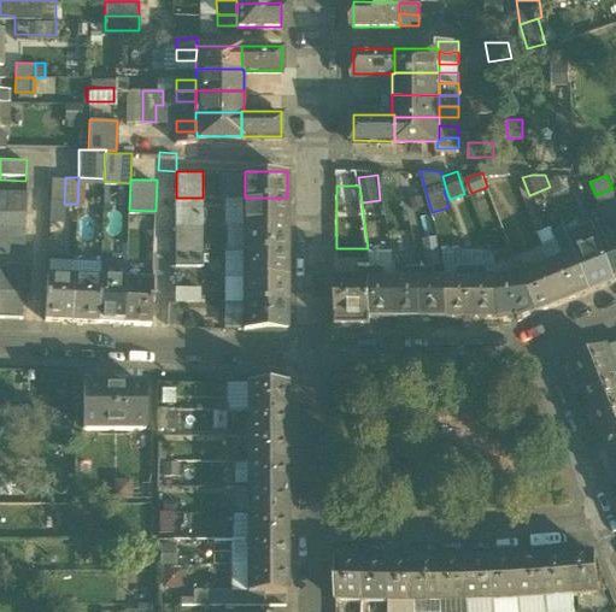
[(605,219),(612,217),(615,215),(615,196),(612,188),(596,195),(605,219)]
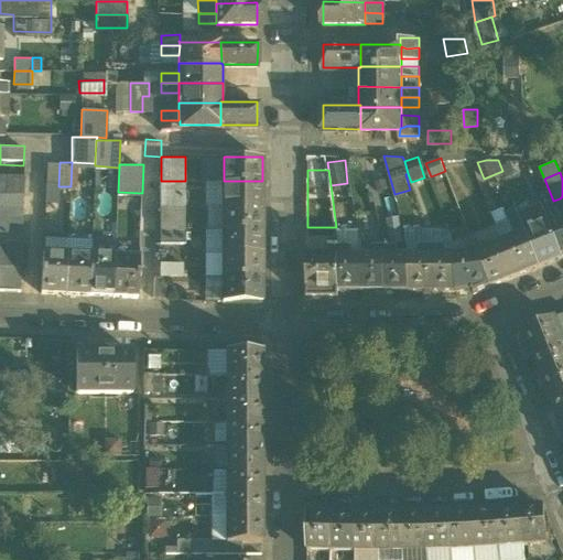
[(0,174),(0,193),(23,194),(23,175),(0,174)]
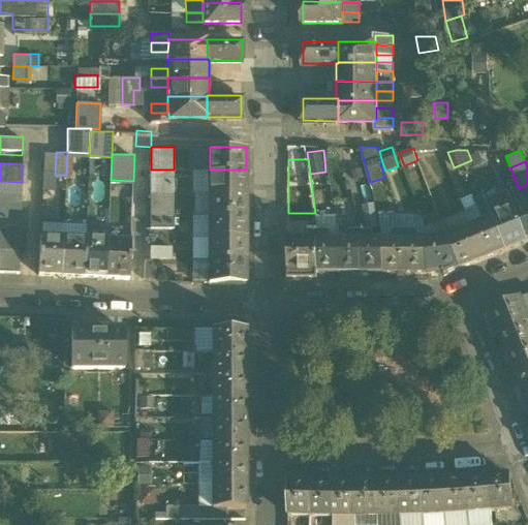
[(174,191),(174,170),(151,170),(151,191),(174,191)]
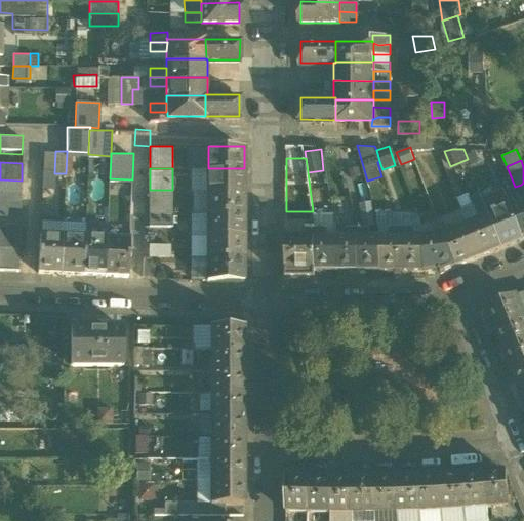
[(244,190),(244,168),(208,168),(208,190),(244,190)]
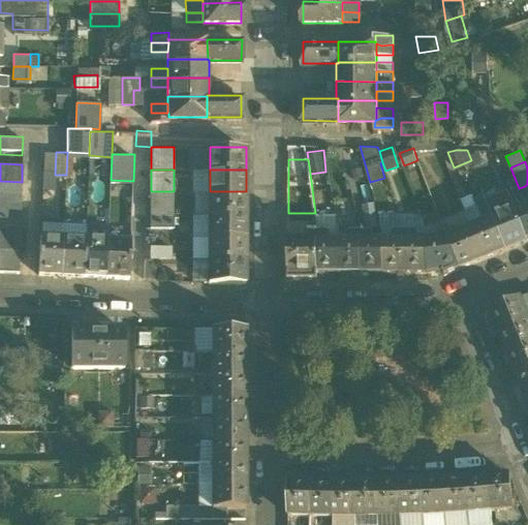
[(0,191),(22,192),(22,182),(0,181),(0,191)]
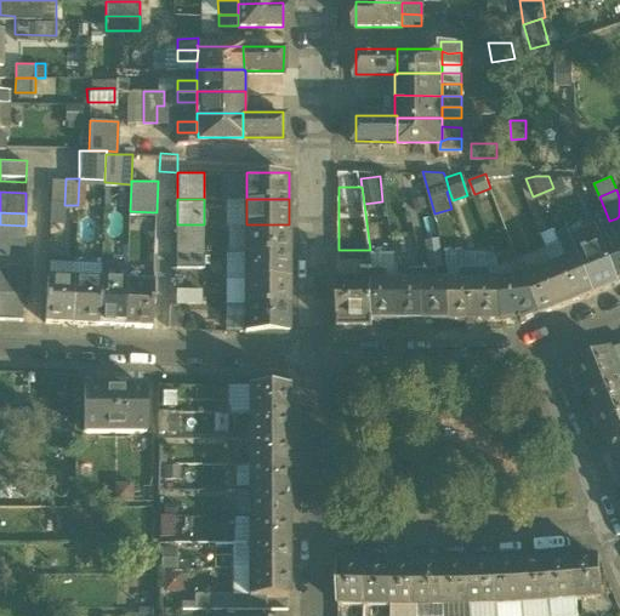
[(598,224),(606,243),(619,237),(619,226),(616,218),(609,221),(598,224)]
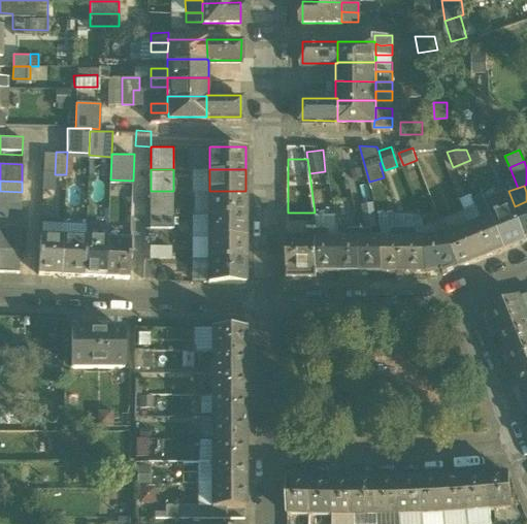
[(488,205),(492,216),(515,206),(508,191),(506,188),(485,197),(488,205)]
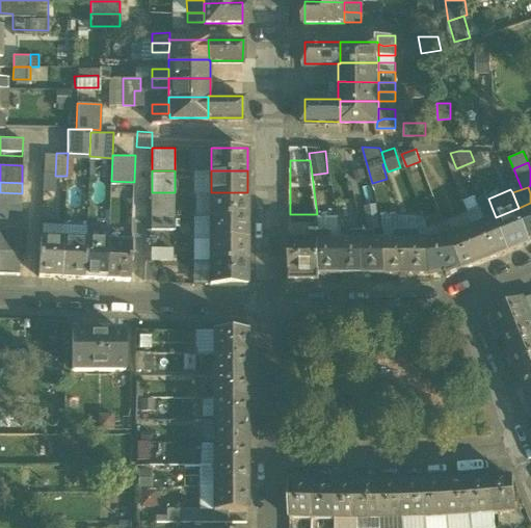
[(0,205),(22,206),(22,193),(0,192),(0,205)]
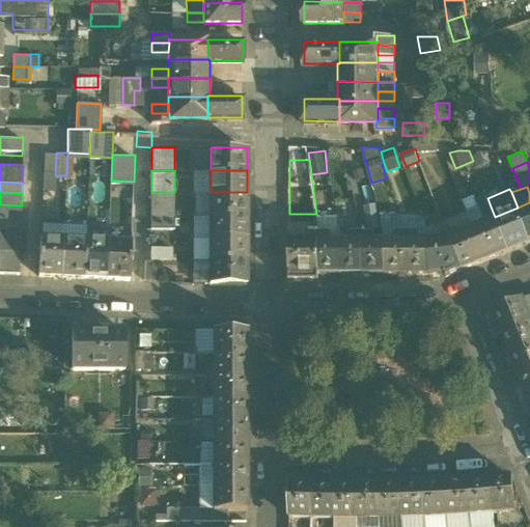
[(174,215),(174,192),(151,192),(150,215),(174,215)]
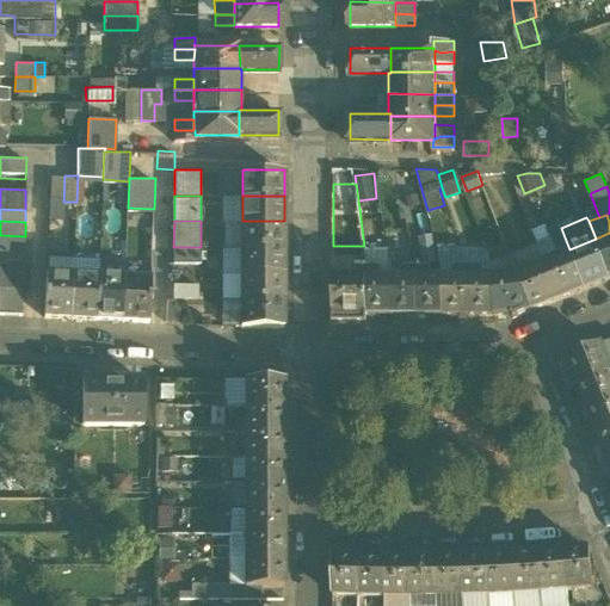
[(284,247),(284,221),(242,221),(242,247),(284,247)]
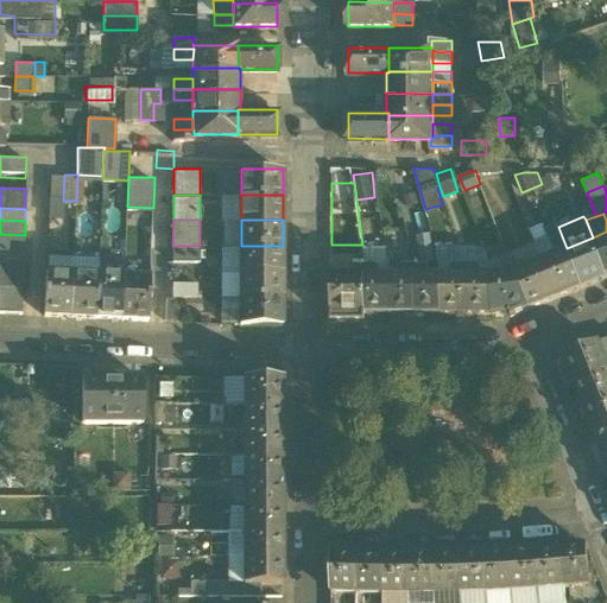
[(536,240),(543,258),(557,252),(552,241),(562,236),(558,227),(556,221),(544,224),(548,233),(535,237),(536,240)]
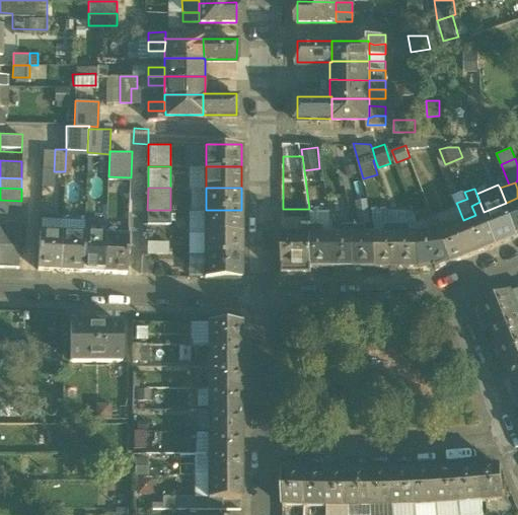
[(517,198),(506,203),(517,231),(517,198)]
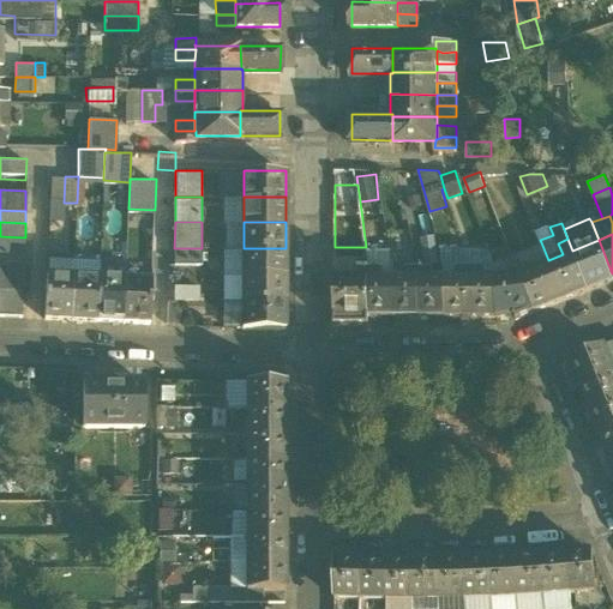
[(0,253),(24,254),(25,237),(0,236),(0,253)]
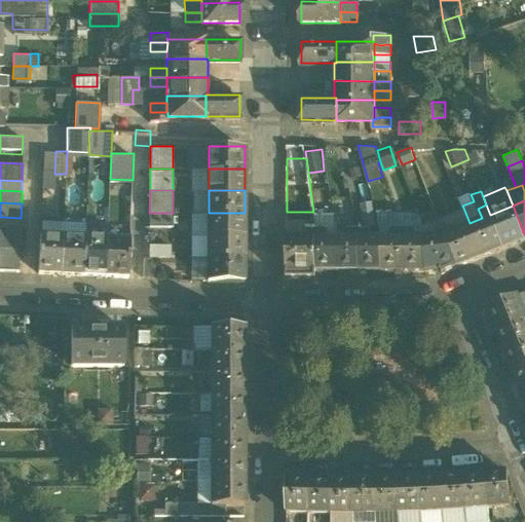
[(478,209),(482,218),(490,215),(486,204),(478,209)]
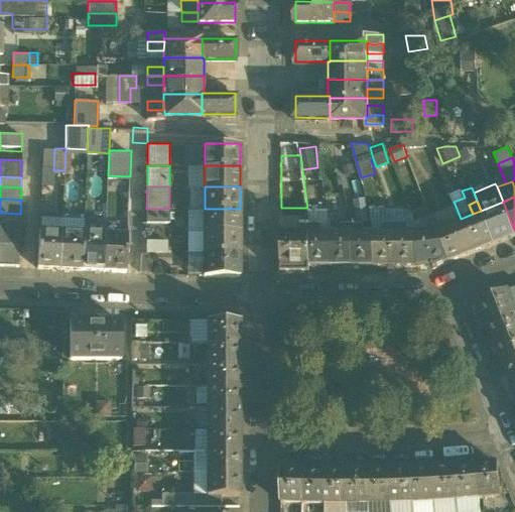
[(514,230),(503,202),(481,211),(494,242),(514,233),(514,230)]
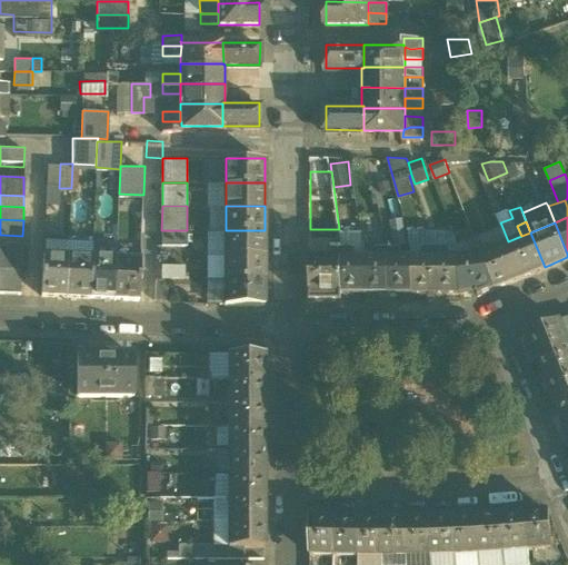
[(492,228),(499,245),(508,241),(501,225),(492,228)]
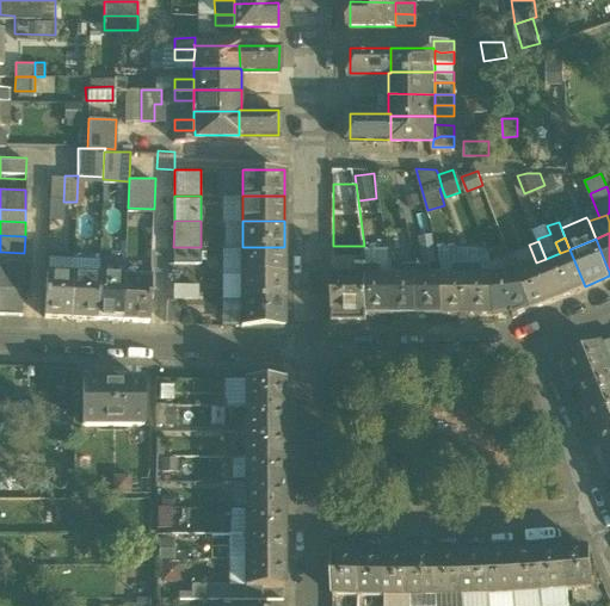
[(444,267),(443,273),(455,273),(455,266),(455,245),(455,242),(437,242),(444,267)]
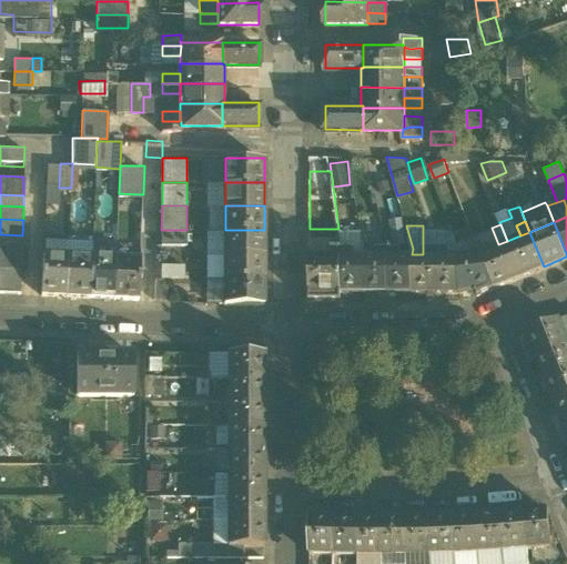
[(452,229),(423,228),(423,248),(436,248),(448,248),(448,254),(459,254),(459,248),(457,241),(452,229)]
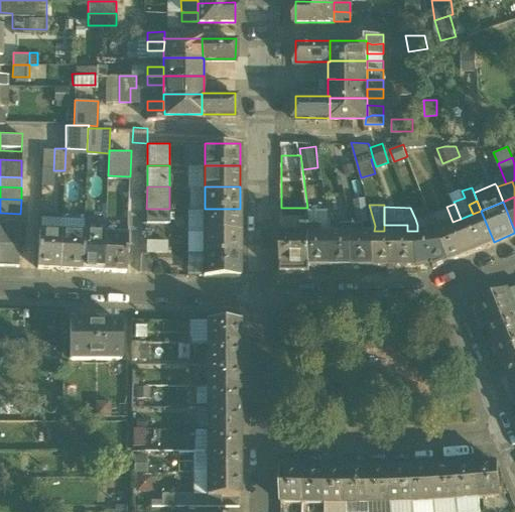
[(430,213),(436,228),(453,222),(446,207),(430,213)]
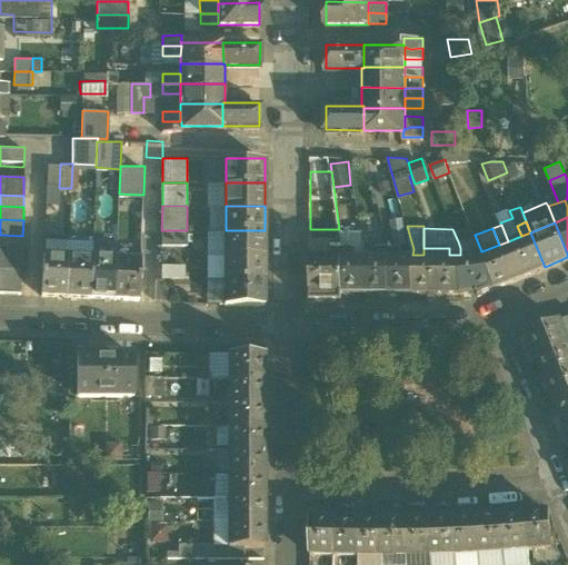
[(161,244),(187,244),(187,230),(161,230),(161,244)]
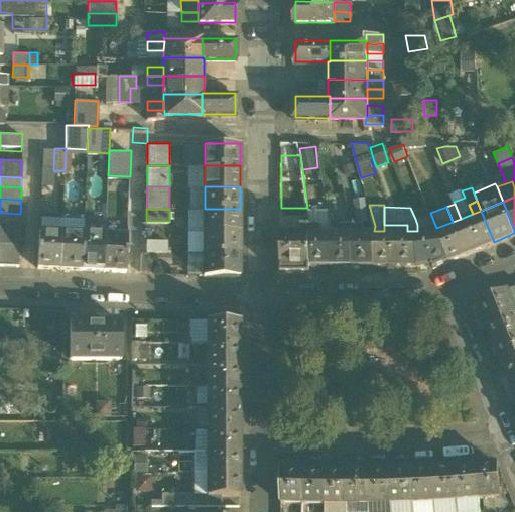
[(189,230),(205,230),(205,209),(188,209),(189,230)]
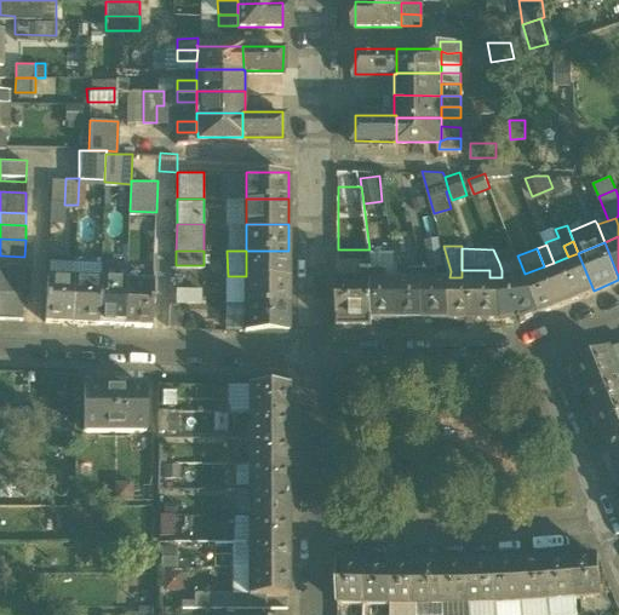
[(288,276),(288,251),(246,251),(246,276),(288,276)]
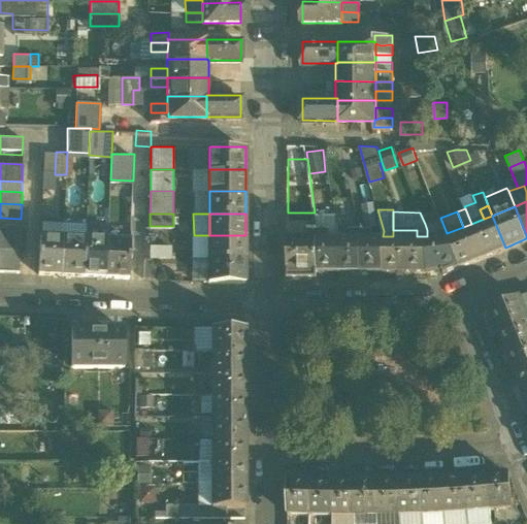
[(317,228),(317,230),(329,230),(329,236),(339,236),(338,220),(336,215),(316,215),(317,228)]
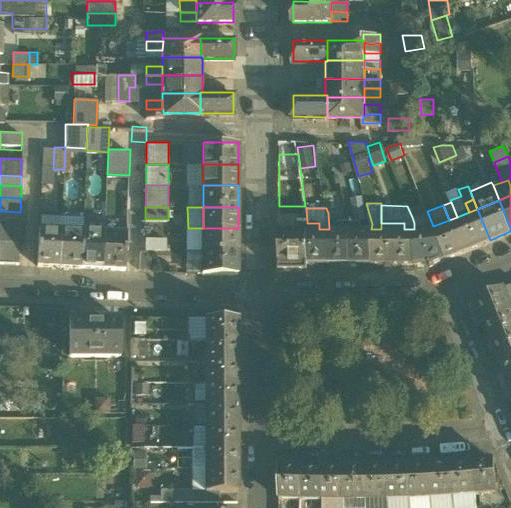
[(490,240),(477,209),(469,212),(457,217),(469,248),(490,240)]
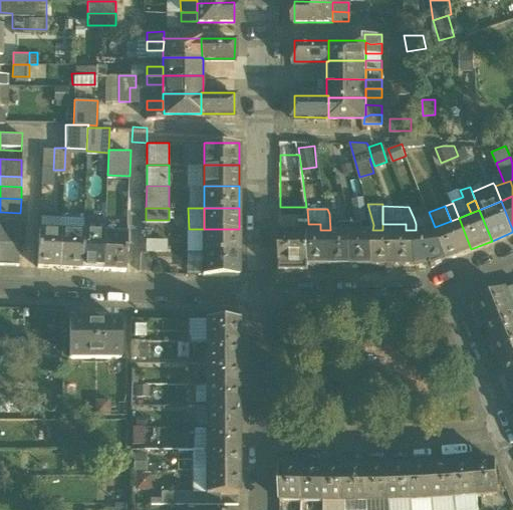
[(422,233),(435,227),(429,212),(414,218),(416,224),(416,230),(416,233),(422,233)]
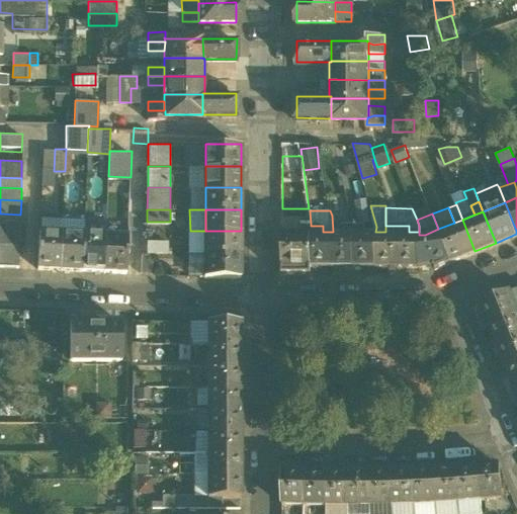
[(282,232),(303,232),(303,224),(303,215),(282,215),(282,232)]
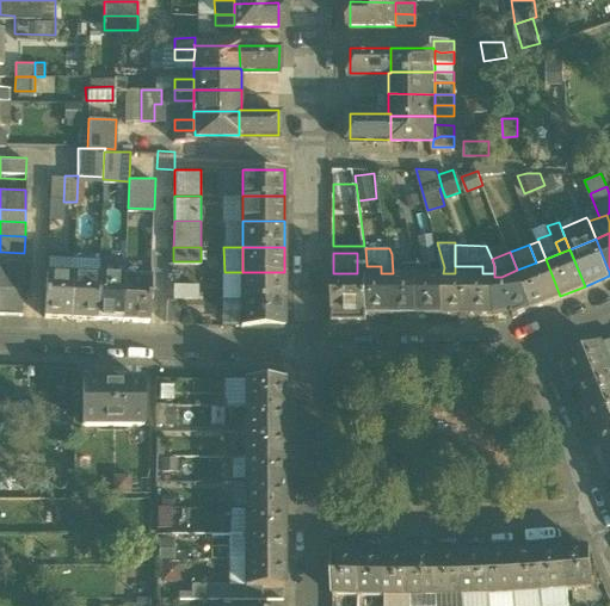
[(560,296),(546,259),(536,263),(517,270),(533,307),(560,296)]
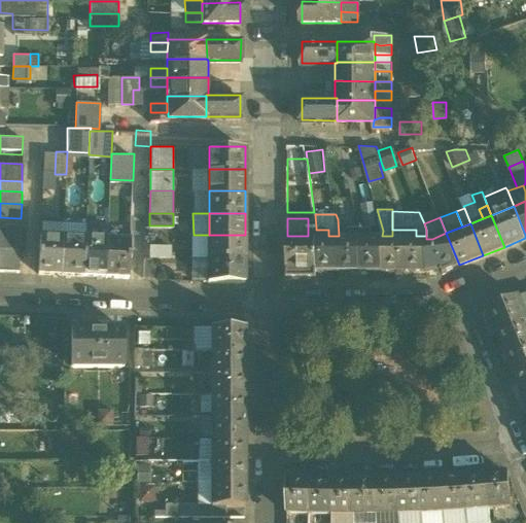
[(0,224),(0,247),(20,247),(21,247),(21,225),(0,224)]
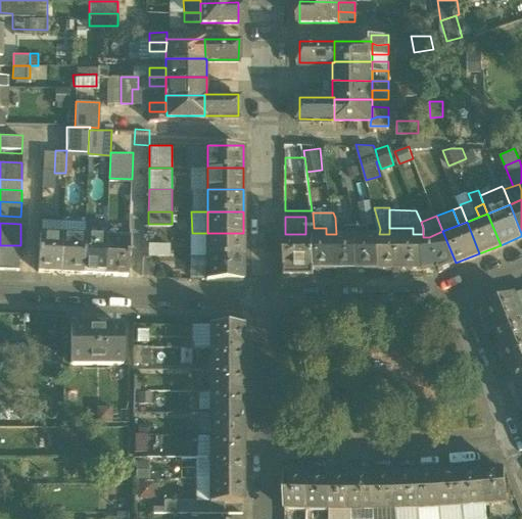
[(285,274),(314,274),(314,228),(314,226),(305,226),(305,234),(285,234),(285,274)]
